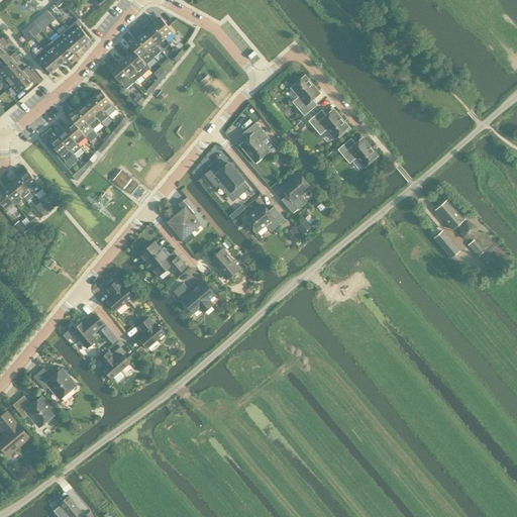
[(46,10),(41,14),(44,17),(49,23),(55,19),(49,13),(46,10)]
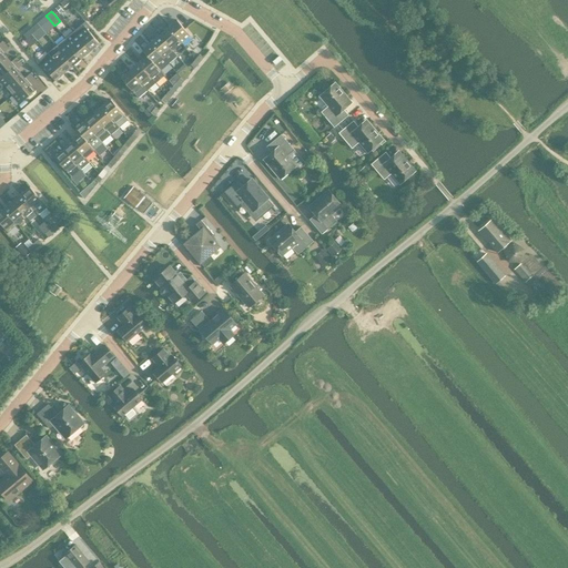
[(181,42),(181,43),(190,36),(178,20),(168,28),(181,42)]
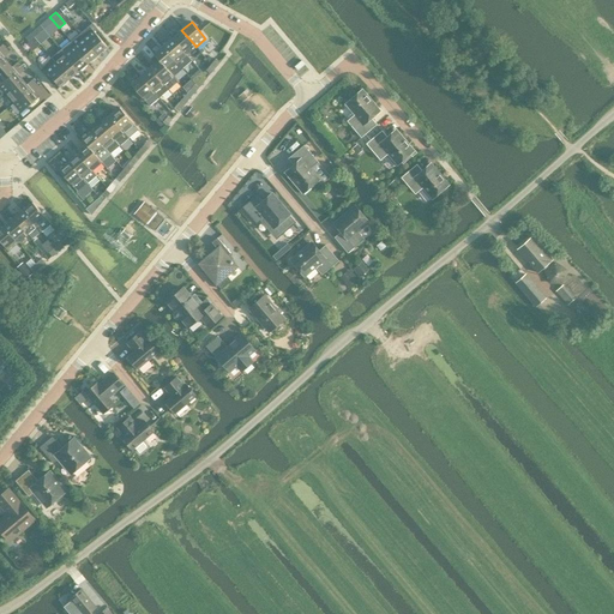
[(83,38),(97,55),(107,47),(96,34),(98,31),(92,24),(89,26),(89,25),(79,34),(83,38)]
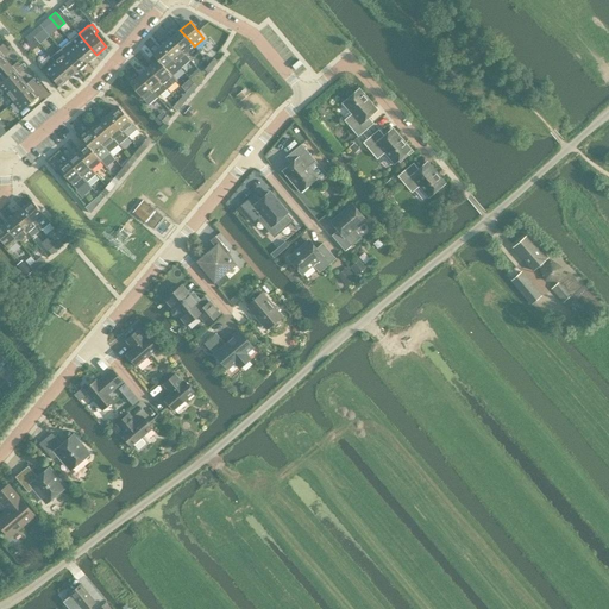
[(180,30),(171,37),(184,54),(194,45),(180,30)]
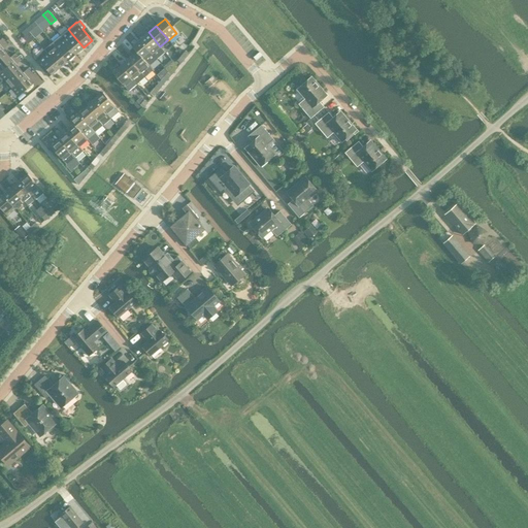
[(60,36),(75,54),(84,47),(71,33),(68,29),(60,36)]
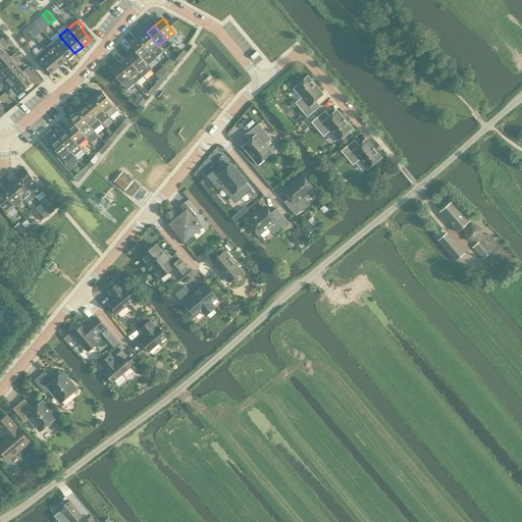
[(147,32),(139,39),(150,53),(155,58),(163,51),(158,46),(147,32)]
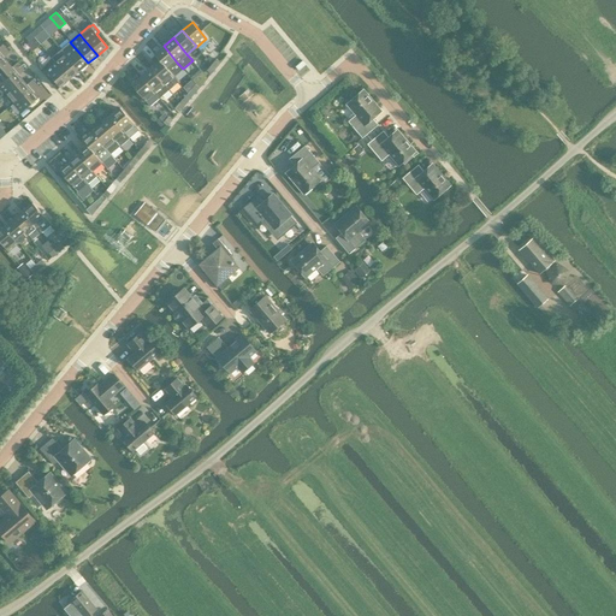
[(61,49),(78,71),(88,63),(70,42),(61,49)]
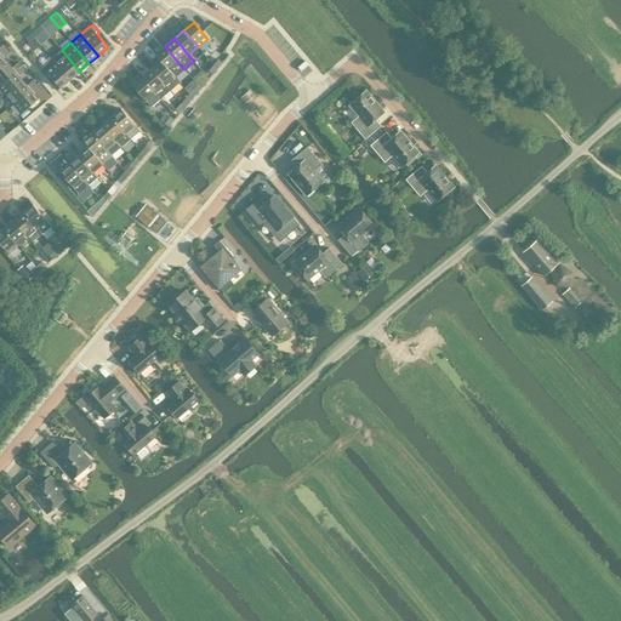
[(161,61),(180,83),(175,77),(184,69),(178,63),(165,46),(155,55),(160,61),(161,61)]
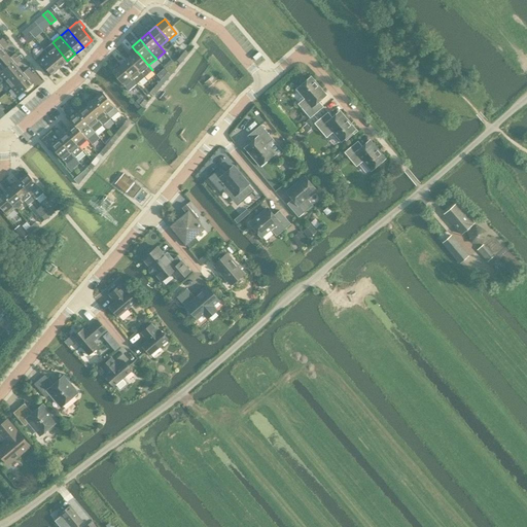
[(44,49),(60,67),(67,61),(53,42),(44,49)]
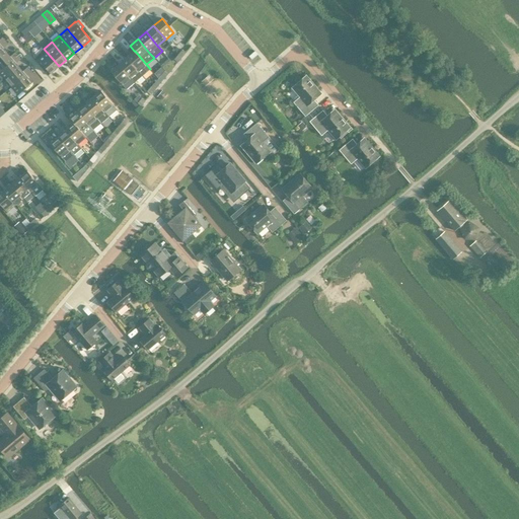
[(51,73),(59,66),(44,49),(35,56),(51,73)]
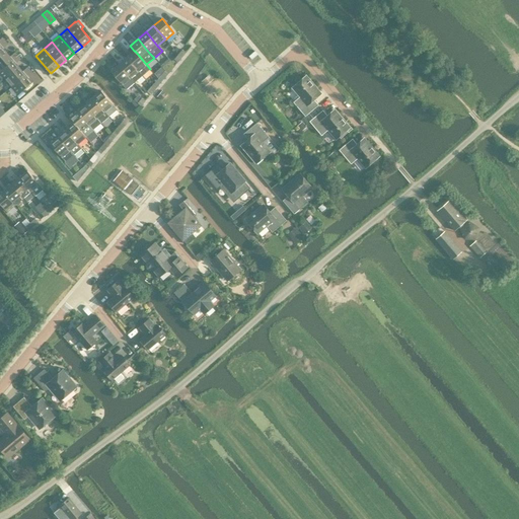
[(138,71),(142,76),(150,69),(135,51),(134,51),(127,57),(138,71)]
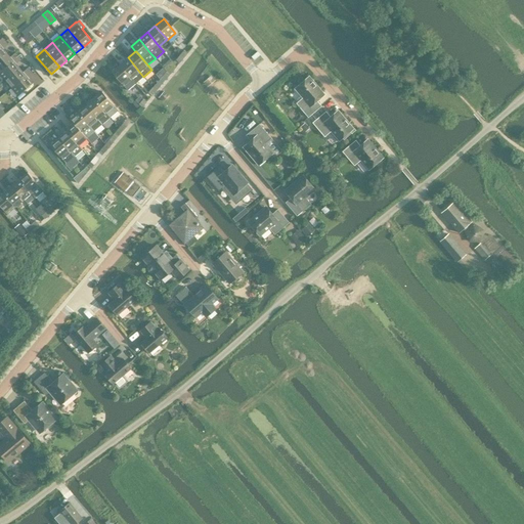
[(6,52),(0,57),(0,71),(17,56),(15,52),(10,56),(6,52)]
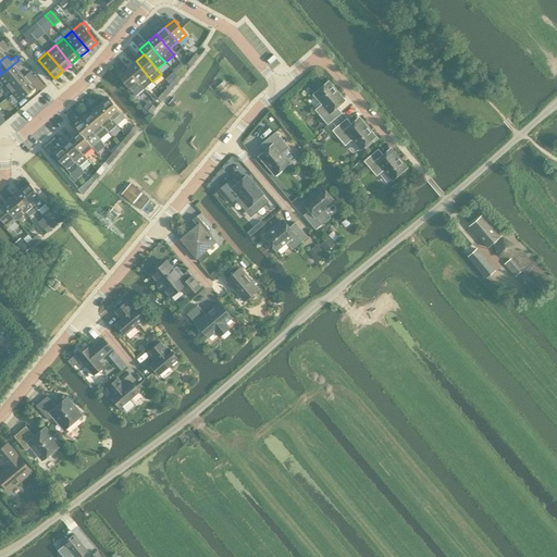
[(19,60),(0,75),(0,78),(5,85),(21,72),(17,67),(22,63),(19,60)]
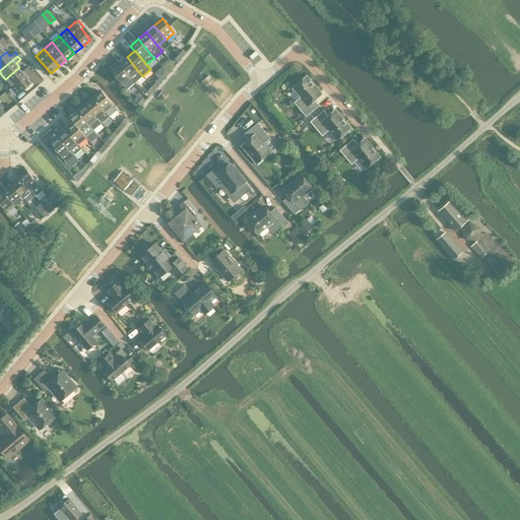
[(119,64),(134,82),(142,76),(138,71),(127,57),(119,64)]
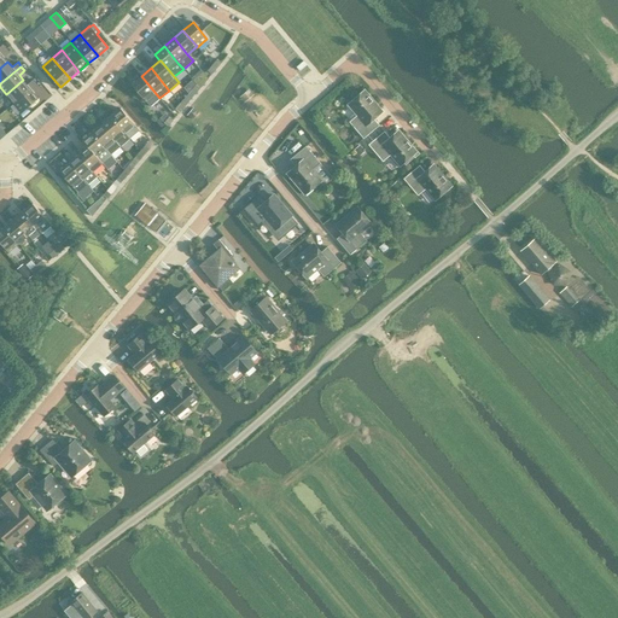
[(150,106),(159,98),(141,76),(132,85),(150,106)]
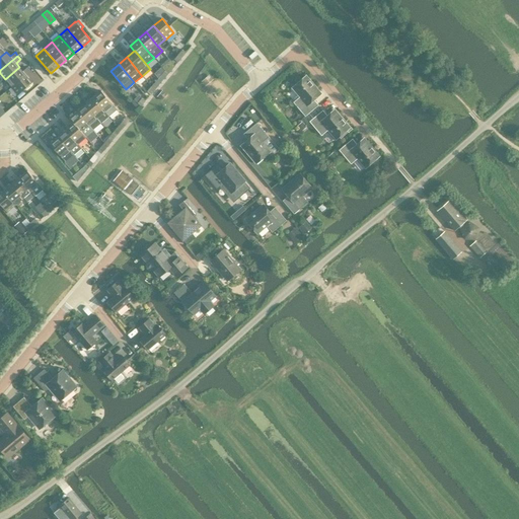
[(19,67),(5,79),(11,87),(30,70),(27,67),(22,71),(19,67)]
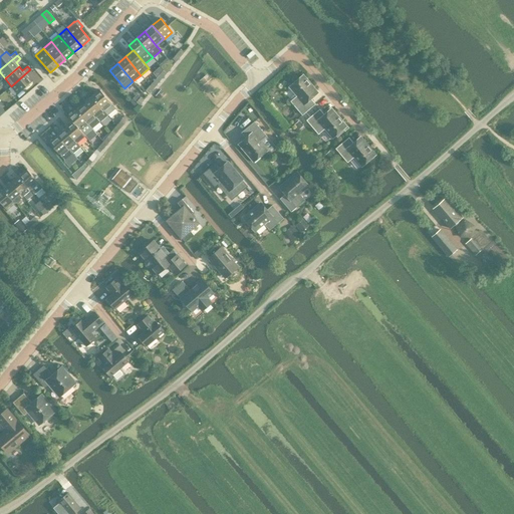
[(30,69),(11,86),(17,93),(32,81),(28,77),(33,73),(30,69)]
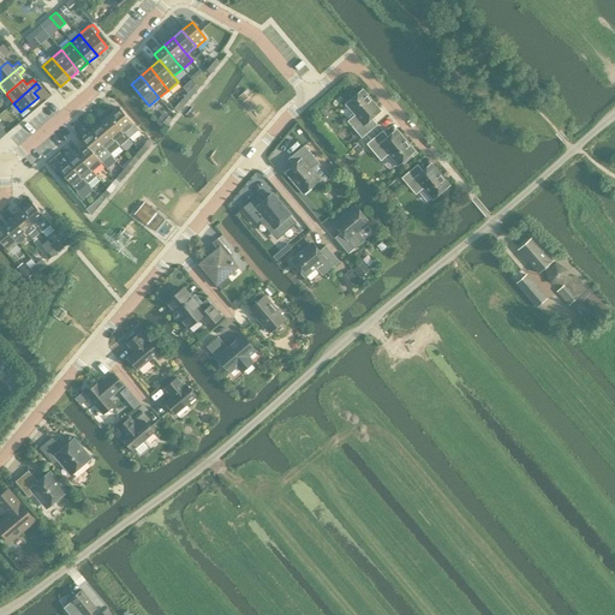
[(243,101),(252,94),(249,89),(239,96),(243,101)]
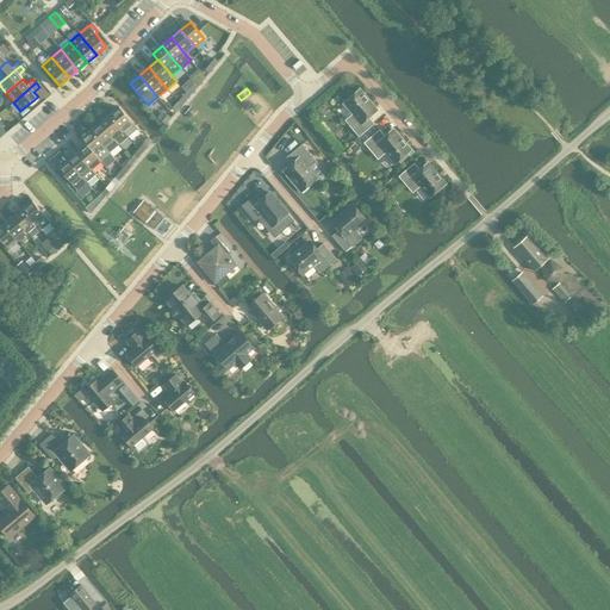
[(368,116),(377,109),(360,88),(343,103),(353,113),(344,120),(359,137),(374,124),(368,116)]
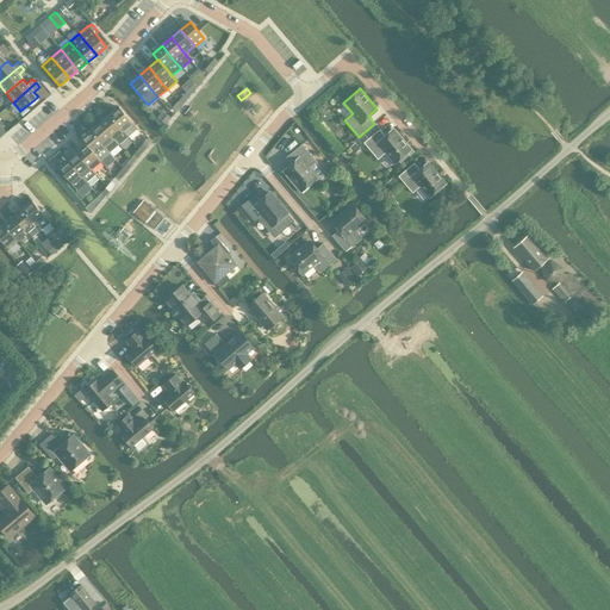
[(110,114),(128,137),(137,129),(119,106),(110,114)]
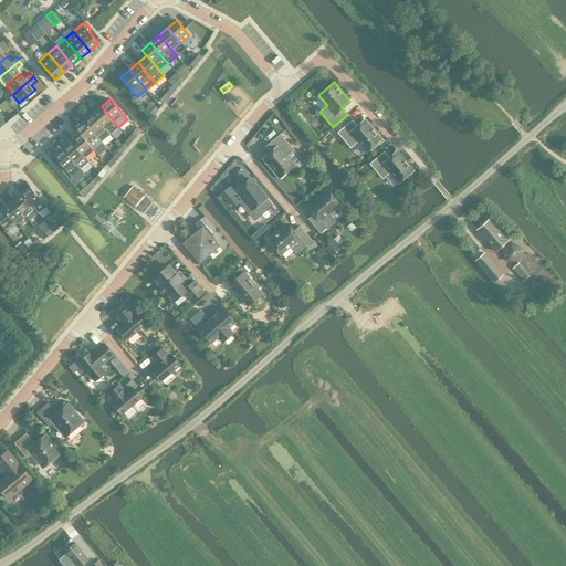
[(177,109),(182,103),(177,98),(171,105),(177,109)]
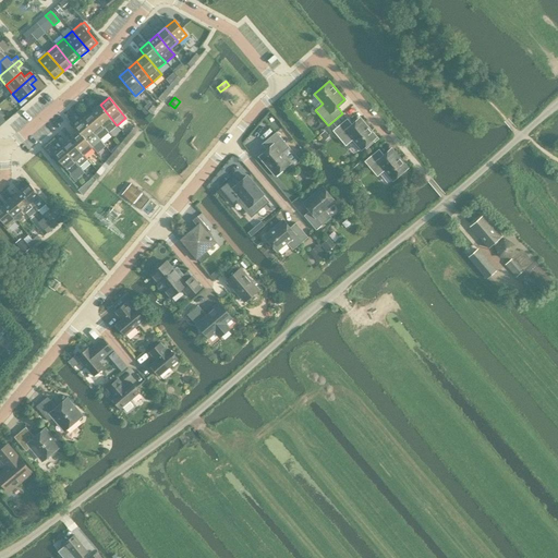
[(92,112),(109,132),(117,125),(100,105),(92,112)]
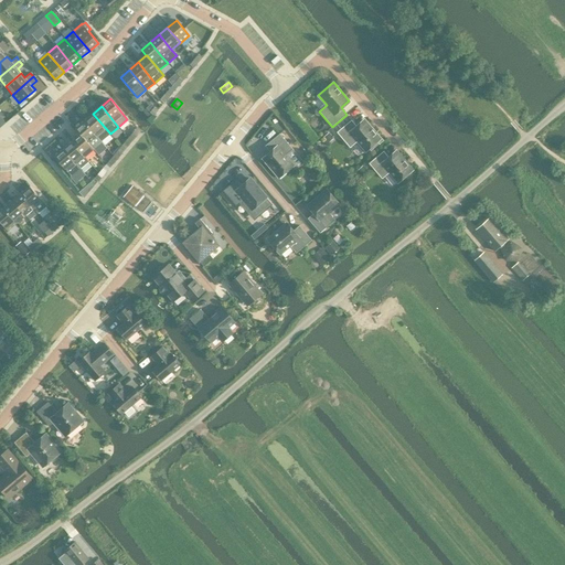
[(149,118),(152,115),(150,113),(146,108),(142,110),(149,118)]
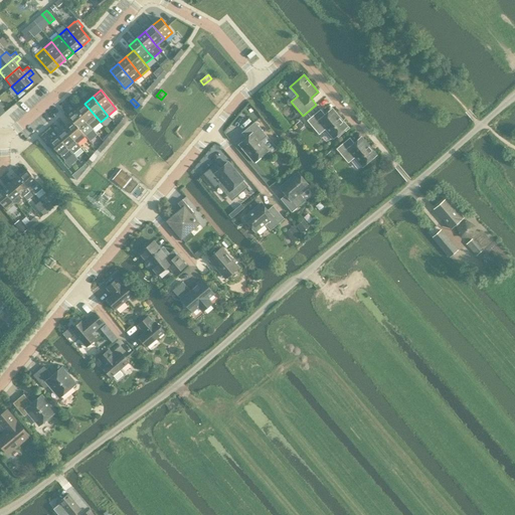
[(76,110),(93,129),(101,122),(84,104),(76,110)]
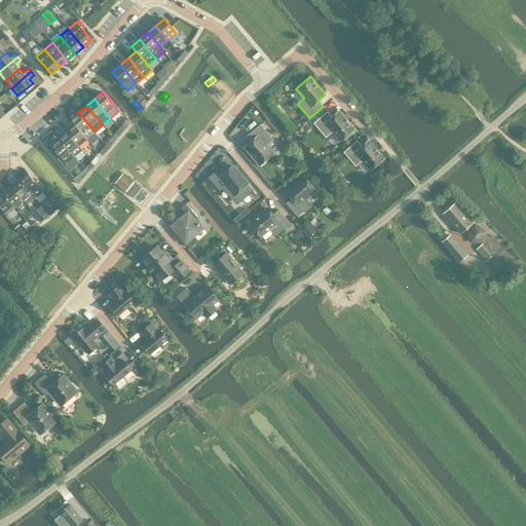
[(78,112),(70,119),(74,124),(75,124),(86,139),(87,139),(91,145),(100,138),(95,132),(78,112)]
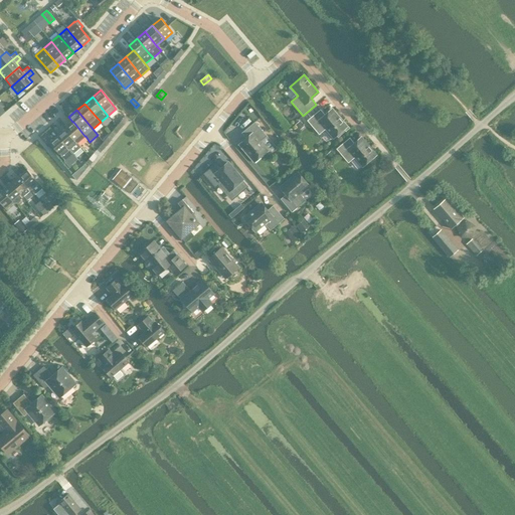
[(333,138),(347,127),(333,110),(326,116),(320,110),(307,121),(319,135),(325,129),(333,138)]
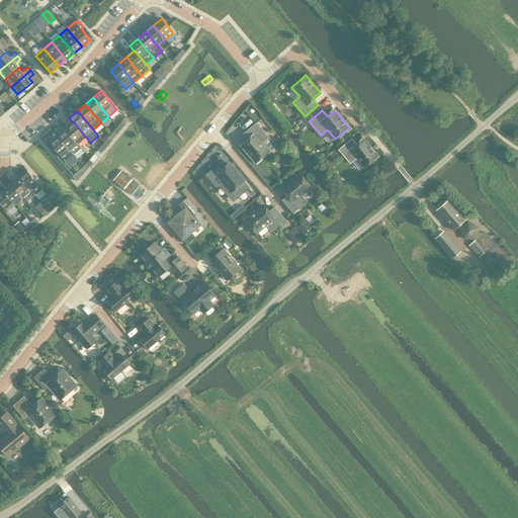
[(73,122),(66,130),(78,144),(85,137),(74,122),(73,122)]
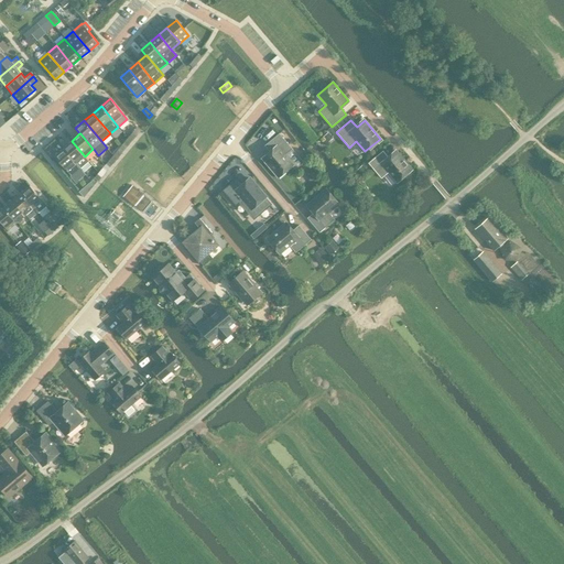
[(271,152),(262,159),(278,177),(292,165),(295,170),(304,162),(292,149),(279,133),(278,134),(266,144),(264,145),(271,152)]
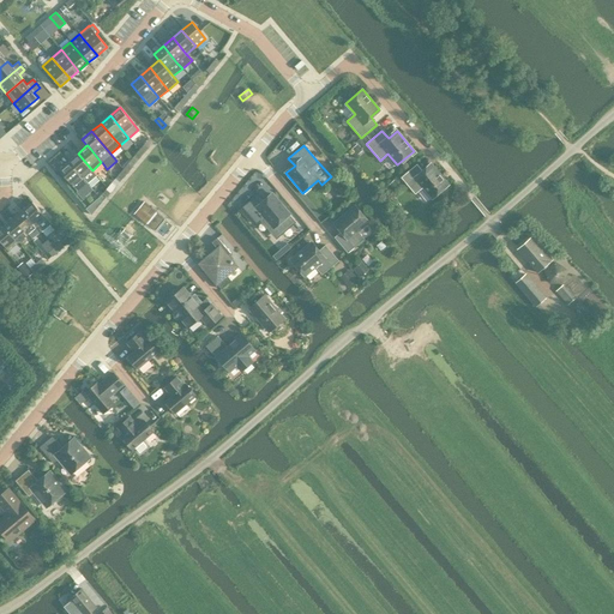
[(78,154),(68,161),(88,184),(96,175),(92,170),(78,154)]
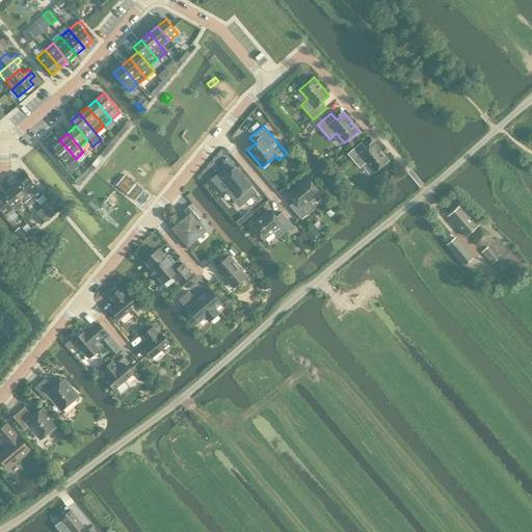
[(51,147),(68,166),(76,159),(59,139),(51,147)]
